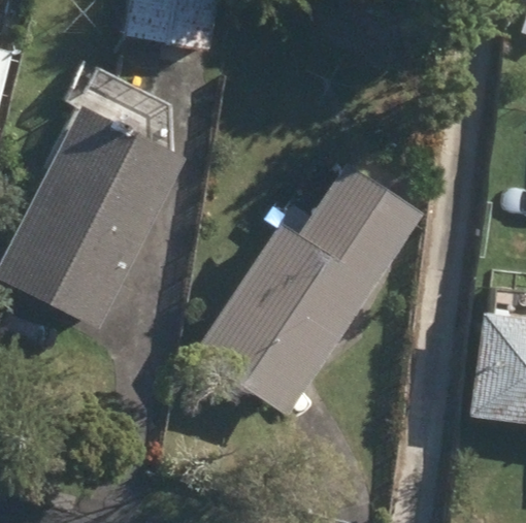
[(130,0),(125,37),(200,48),(207,0),(130,0)]
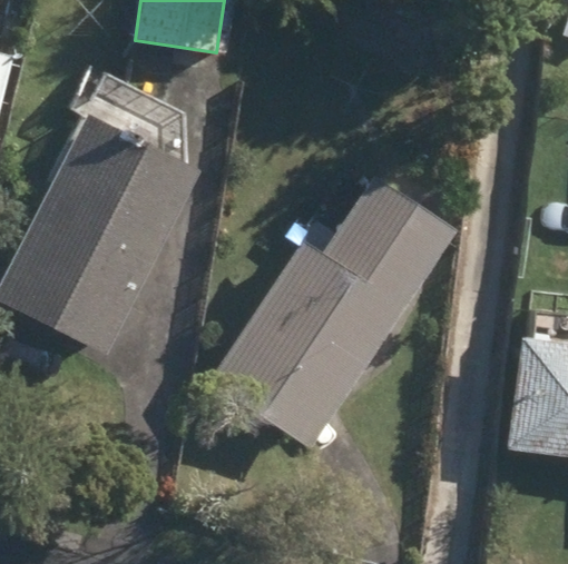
[(0,299),(104,355),(201,172),(152,146),(170,110),(108,77),(0,280),(0,299)]
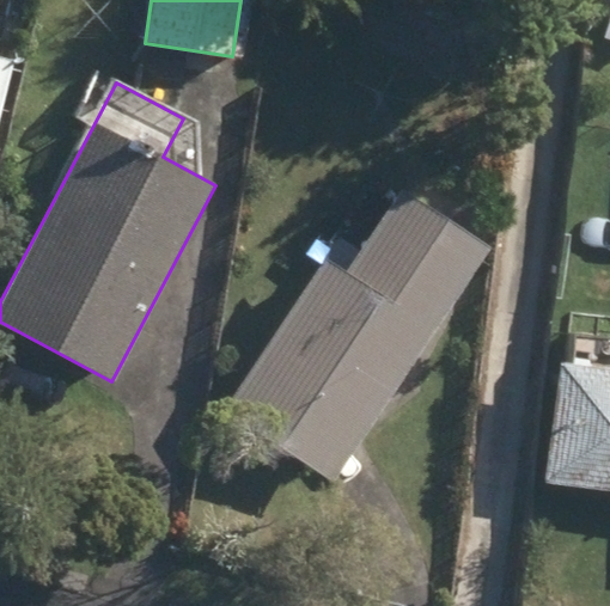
[(237,393),(346,465),(490,246),(403,189),(348,275),(324,258),(237,393)]
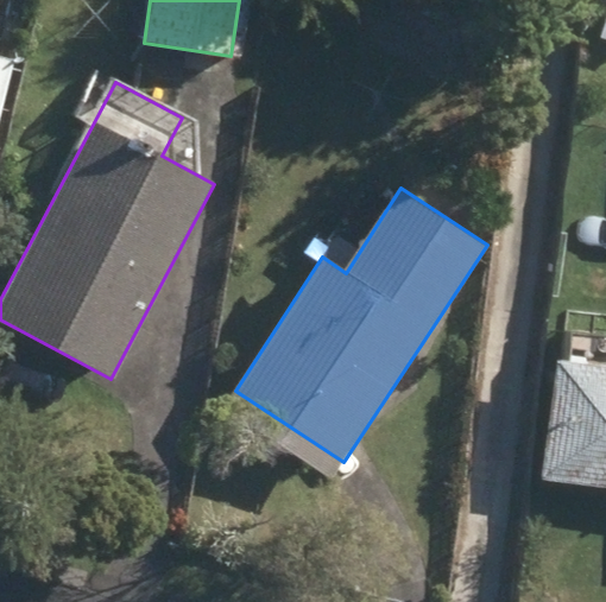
[(605,365),(554,359),(538,477),(605,486),(605,365)]
